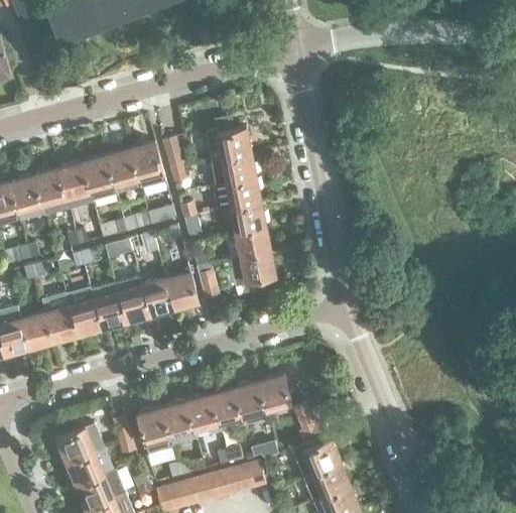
[(49,55),(27,0),(12,0),(36,60),(49,55)]
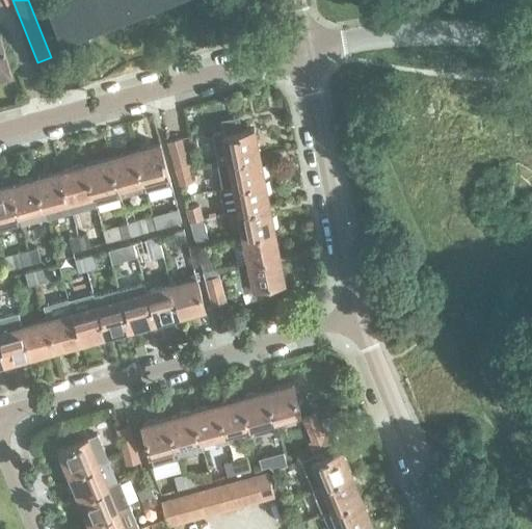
[(48,0),(61,35),(153,0),(48,0)]
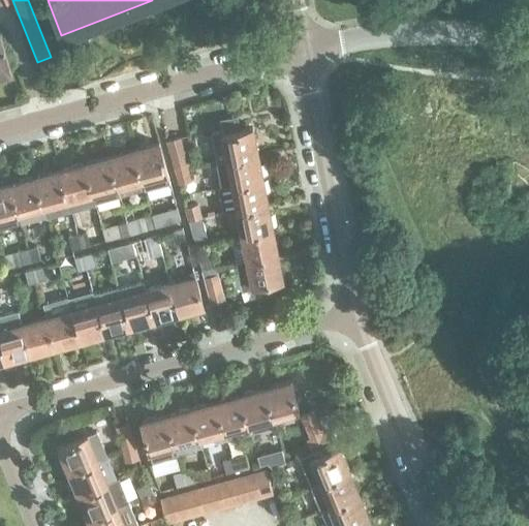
[(0,78),(11,75),(0,34),(0,33),(0,78)]
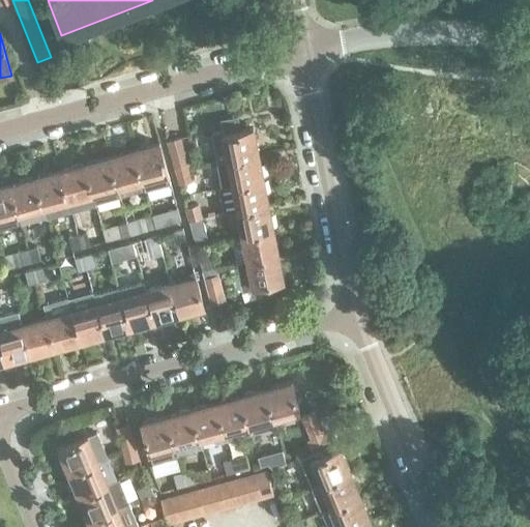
[(217,164),(218,164),(259,155),(254,129),(225,135),(224,133),(212,135),(217,164)]
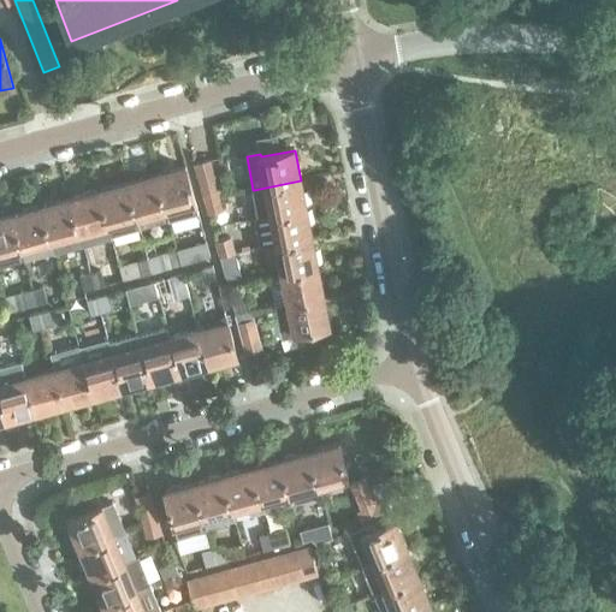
[(202,197),(218,192),(209,162),(194,166),(202,197)]
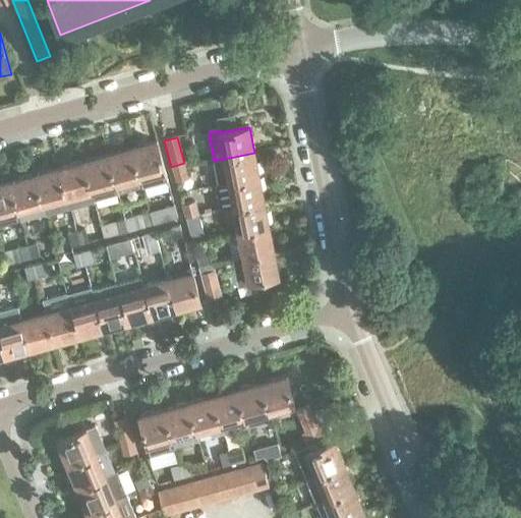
[(142,188),(167,182),(157,142),(131,150),(139,179),(142,188)]
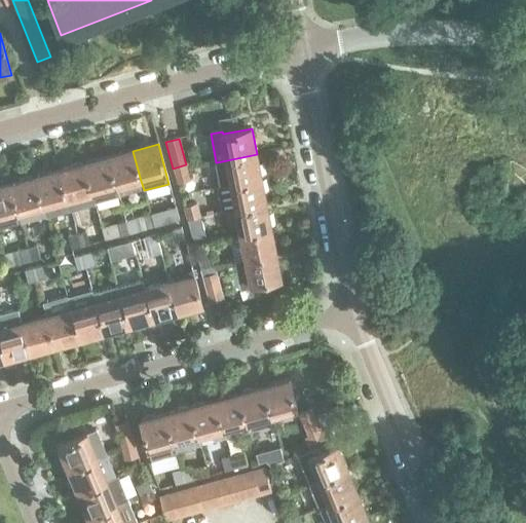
[(133,151),(108,157),(116,188),(141,181),(133,151)]
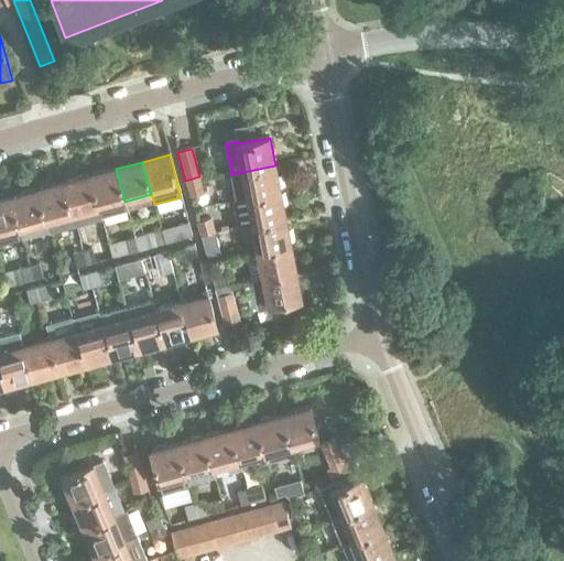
[(238,201),(248,198),(281,192),(275,165),(232,174),(238,201)]
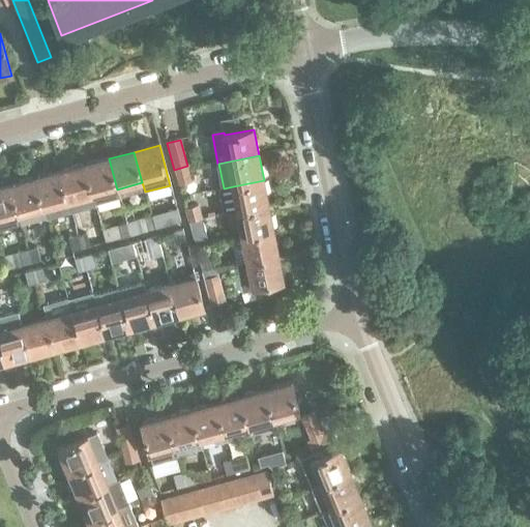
[(120,199),(117,189),(109,158),(84,166),(92,196),(95,206),(120,199)]
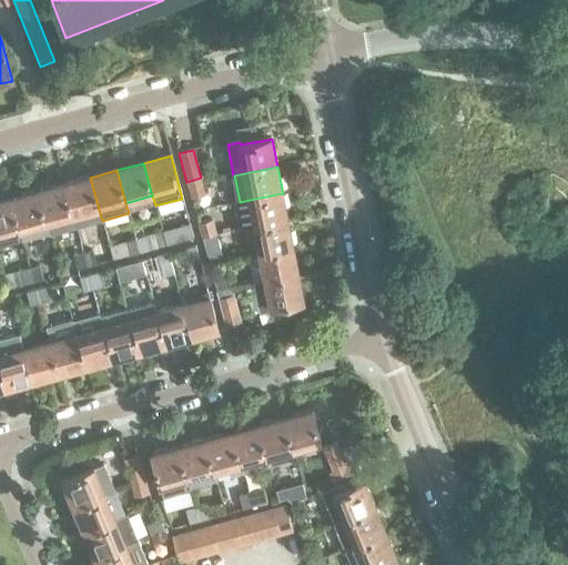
[(99,210),(90,178),(63,185),(73,218),(99,210)]
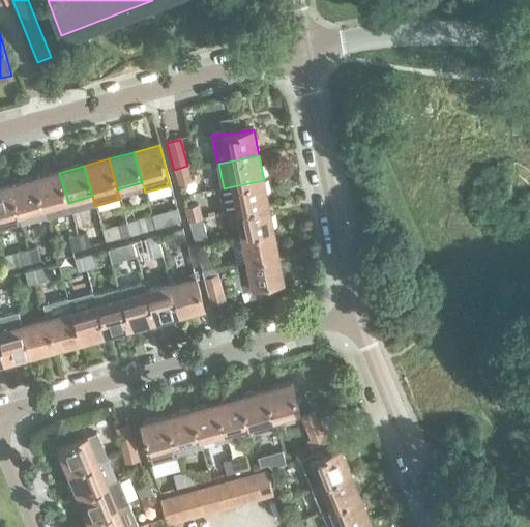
[(177,182),(192,178),(188,169),(175,173),(177,182)]
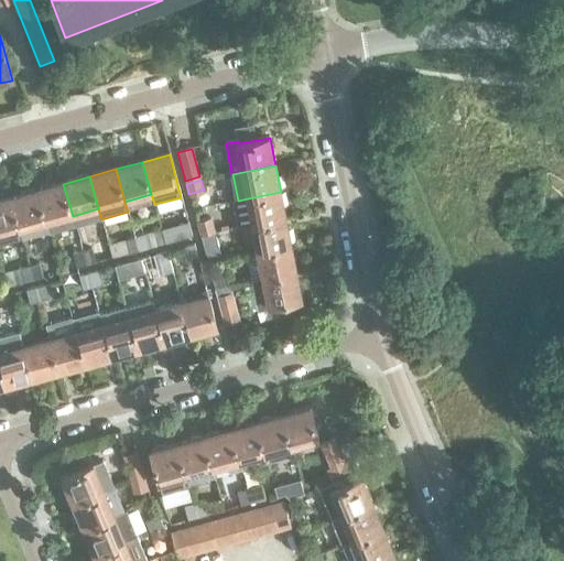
[(73,216),(63,184),(38,191),(46,224),(62,219),(64,228),(75,225),(73,216)]
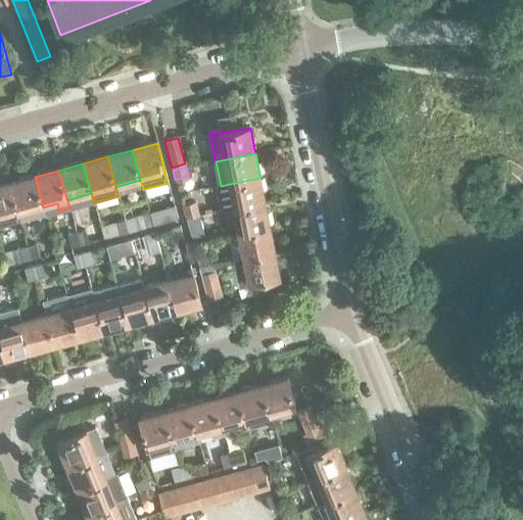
[(45,217),(43,207),(35,177),(10,184),(18,214),(20,223),(45,217)]
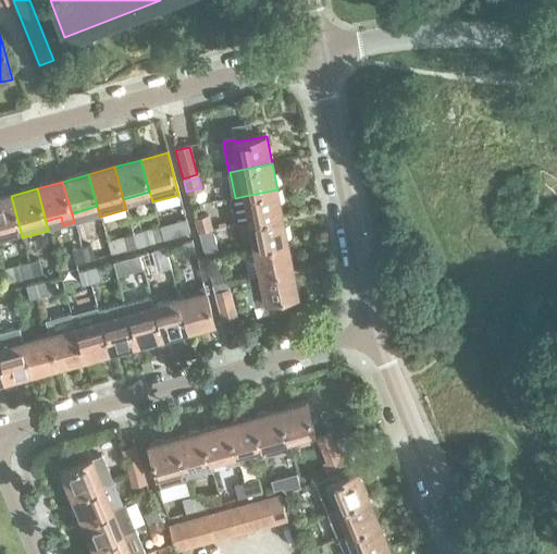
[(250,222),(282,217),(277,189),(245,196),(250,222)]
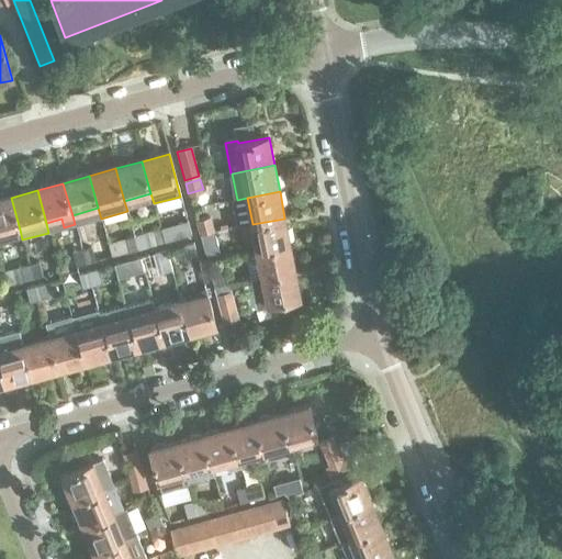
[(0,235),(20,230),(11,198),(0,200),(0,235)]
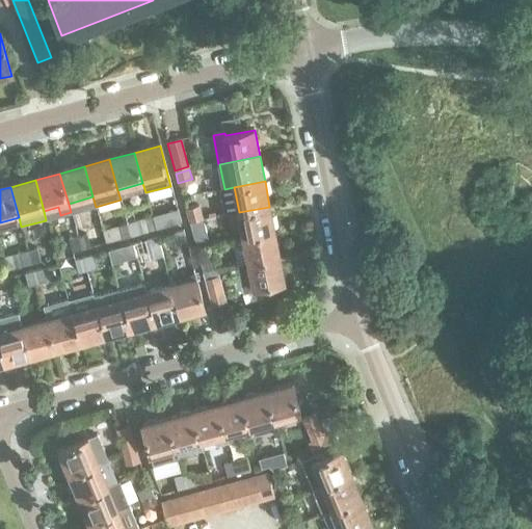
[(243,238),(274,232),(269,207),(239,212),(243,238)]
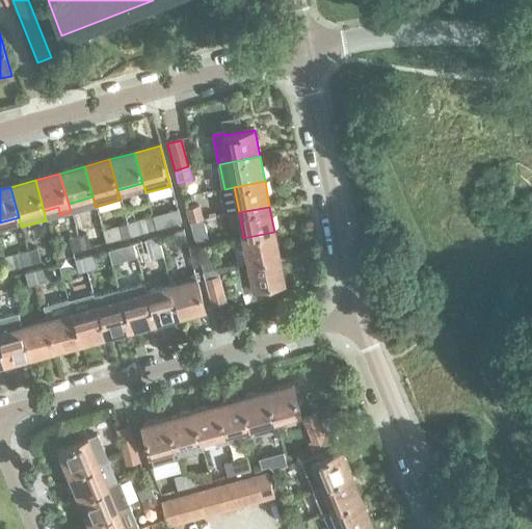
[(171,227),(182,225),(178,210),(168,213),(171,227)]
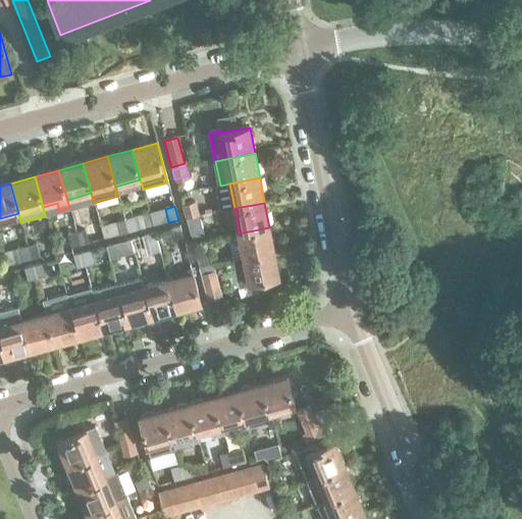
[(186,219),(199,215),(197,207),(184,210),(186,219)]
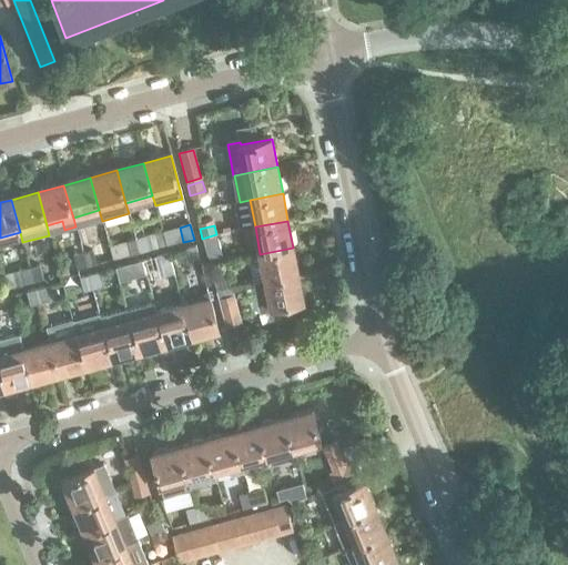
[(210,265),(224,261),(216,234),(202,239),(210,265)]
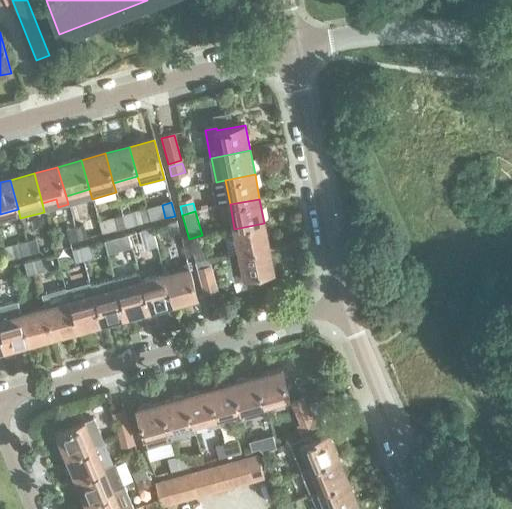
[(122,216),(126,229),(135,227),(131,213),(122,216)]
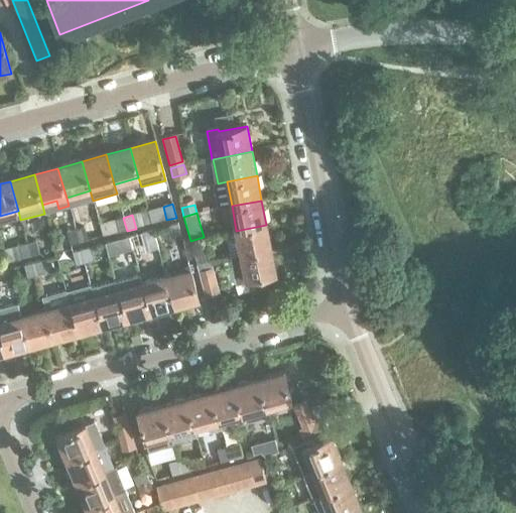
[(103,237),(118,233),(127,231),(123,218),(99,224),(103,237)]
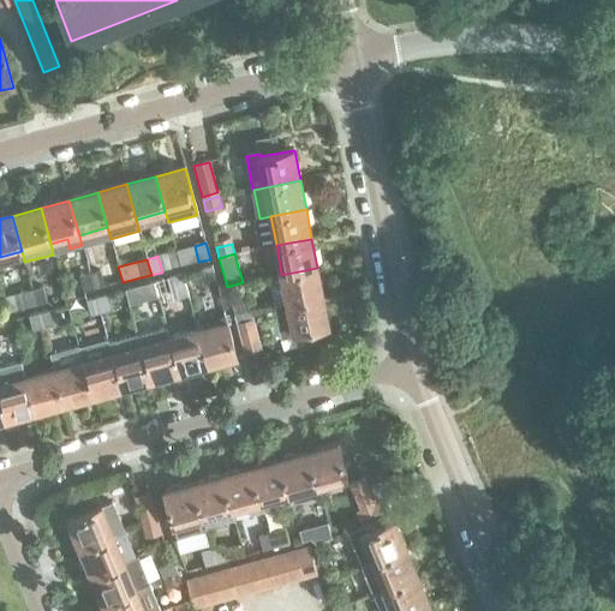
[(216,283),(213,268),(202,270),(206,286),(216,283)]
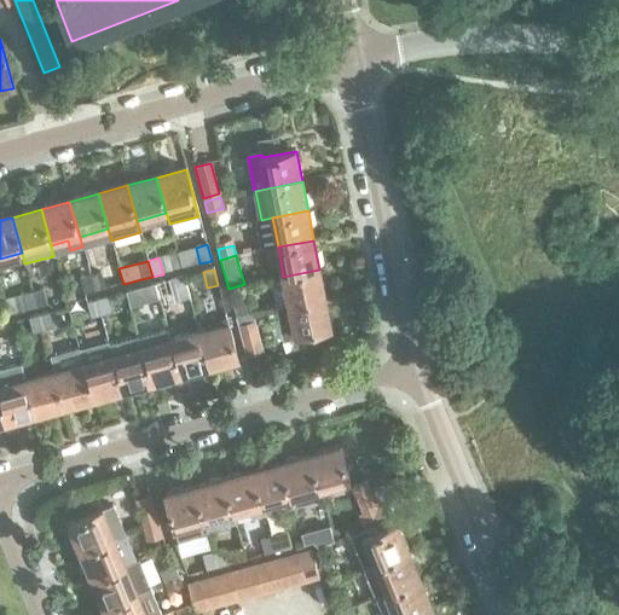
[(284,307),(325,299),(319,270),(283,277),(289,306),(284,307)]
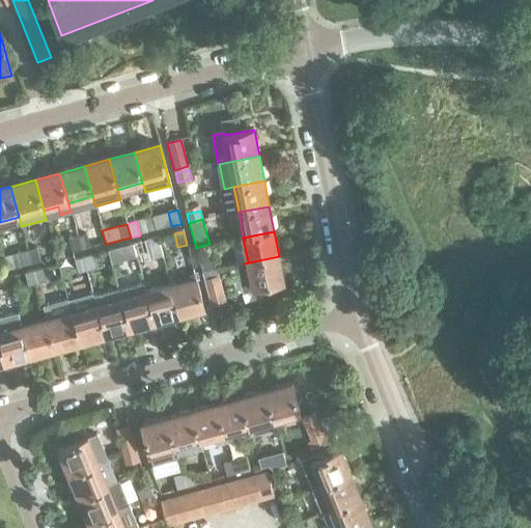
[(78,238),(81,251),(90,248),(87,235),(78,238)]
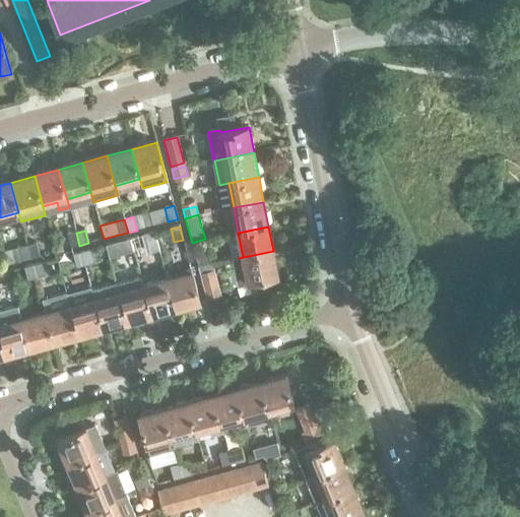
[(70,248),(79,246),(76,233),(67,235),(70,248)]
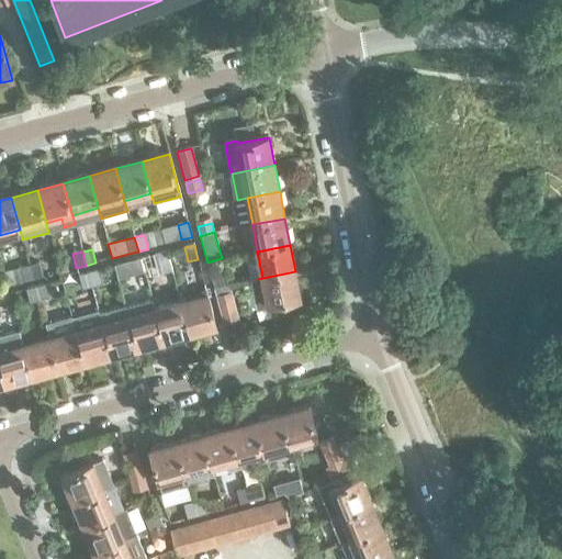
[(139,259),(144,274),(158,270),(159,276),(172,272),(167,252),(139,259)]
